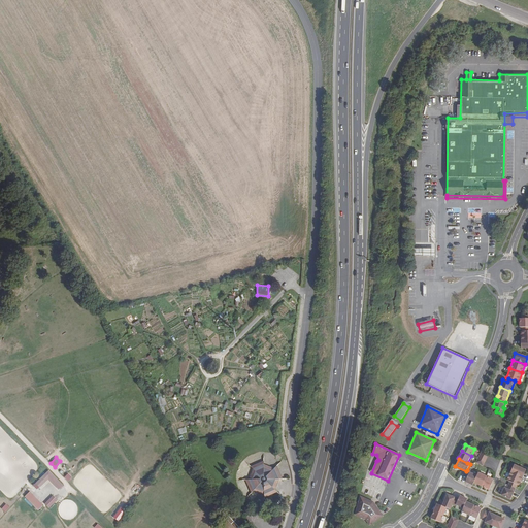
[(264,464),(263,461),(251,466),(253,468),(249,480),(245,480),(251,493),(253,490),(264,495),(264,498),(277,492),(275,490),(279,479),(283,479),(276,466),(274,468),(264,464)]
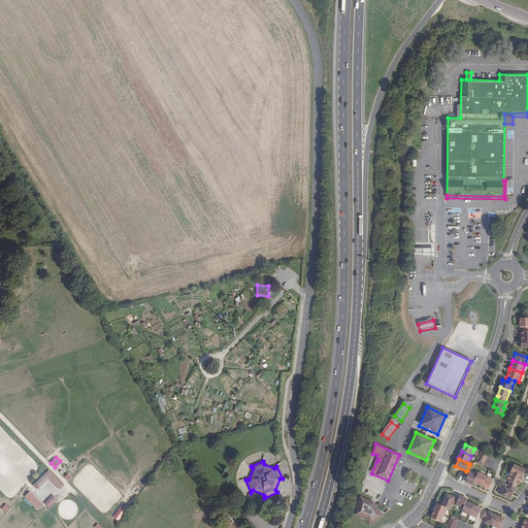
[(512,472),(523,477),(526,470),(515,465),(512,472)]
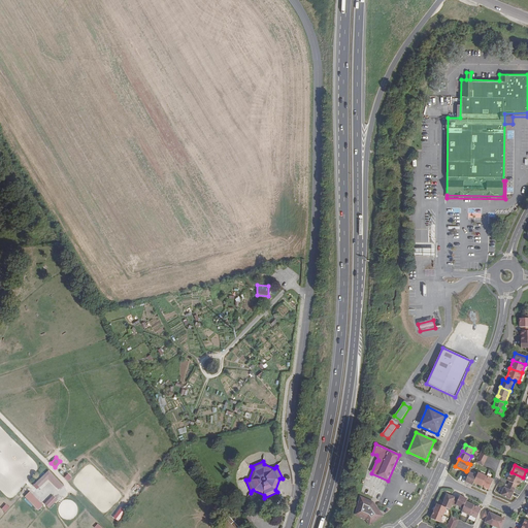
[(48,470),(36,484),(40,488),(48,480),(59,490),(63,486),(48,470)]
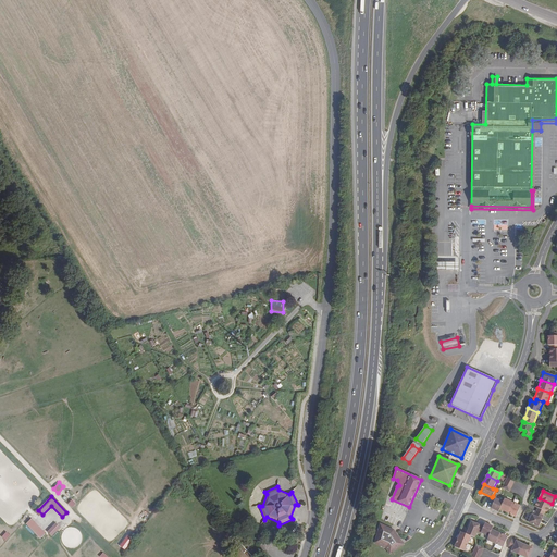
[(500,509),(503,503),(496,499),(496,498),(493,496),(492,497),(491,500),(494,502),(491,508),(499,511),(500,509)]
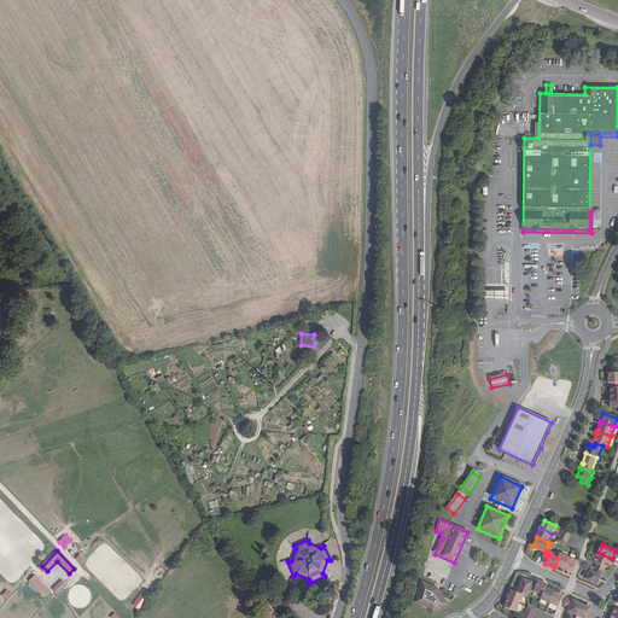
[(555,565),(564,569),(569,558),(560,553),(558,558),(555,565)]
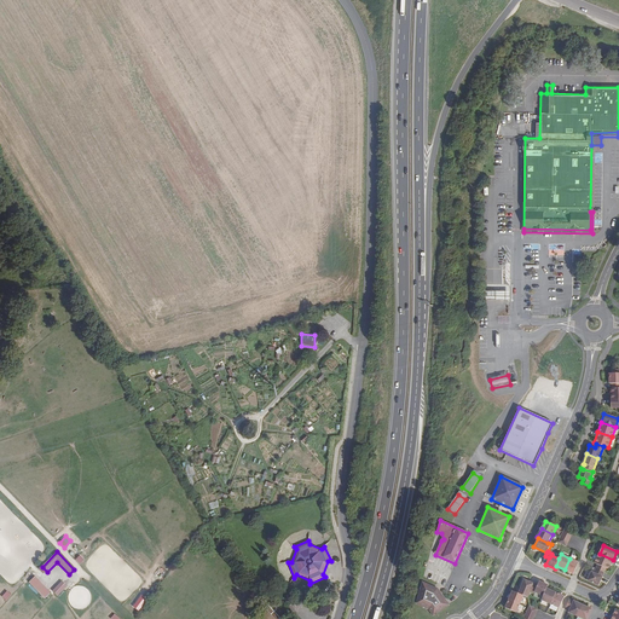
[(596,568),(605,572),(606,568),(608,570),(613,560),(600,554),(595,563),(599,565),(596,568)]
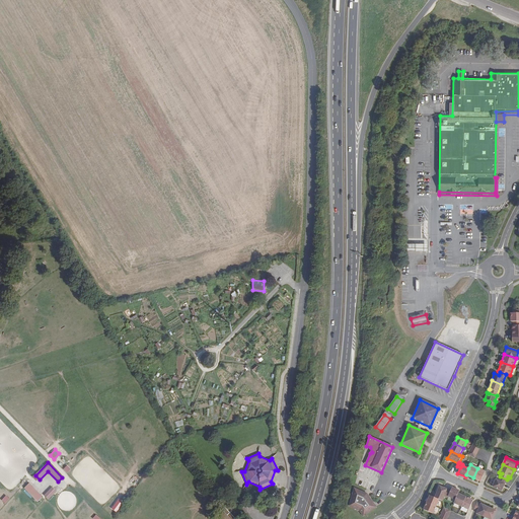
[(480,482),(486,471),(477,468),(473,477),(480,482)]
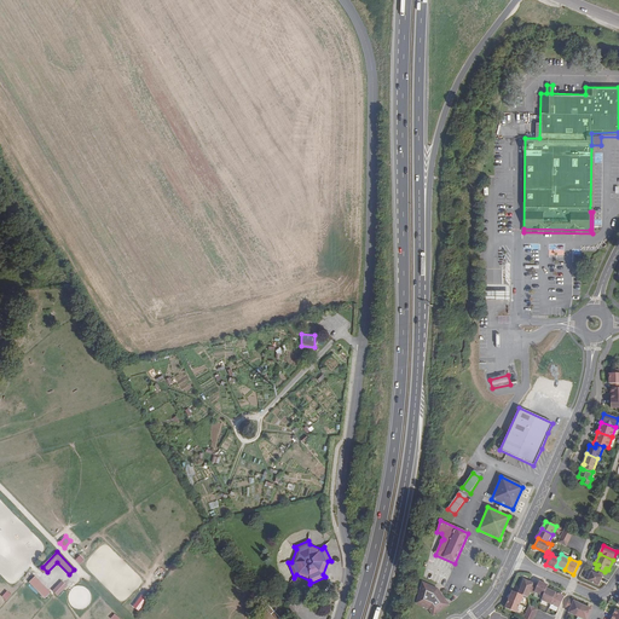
[(599,585),(605,572),(596,568),(594,573),(591,572),(588,580),(599,585)]
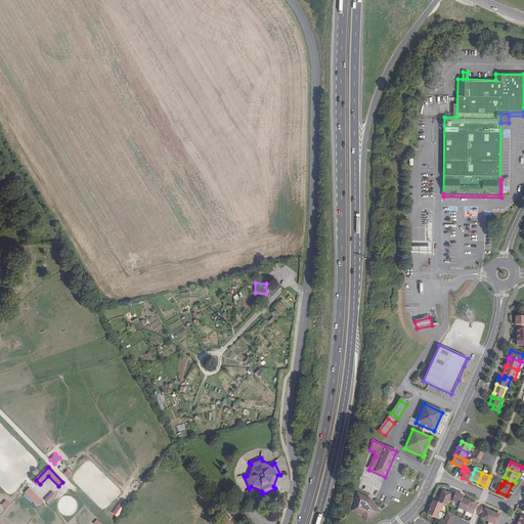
[(30,488),(25,493),(38,508),(43,503),(30,488)]
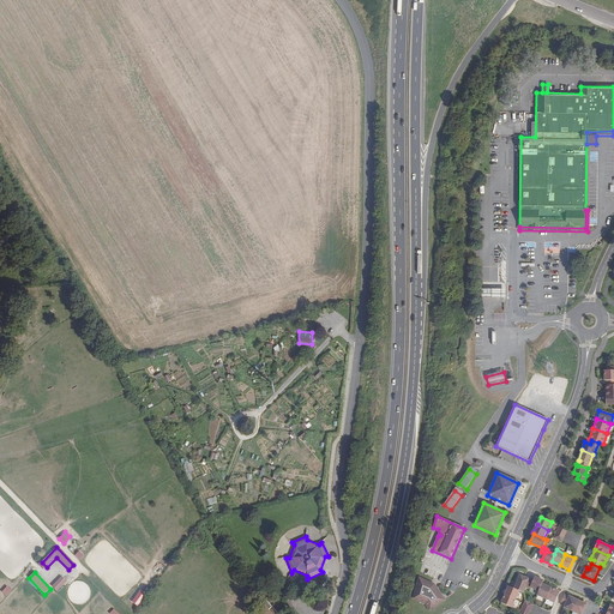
[(67,581),(61,576),(52,585),(58,591),(67,581)]
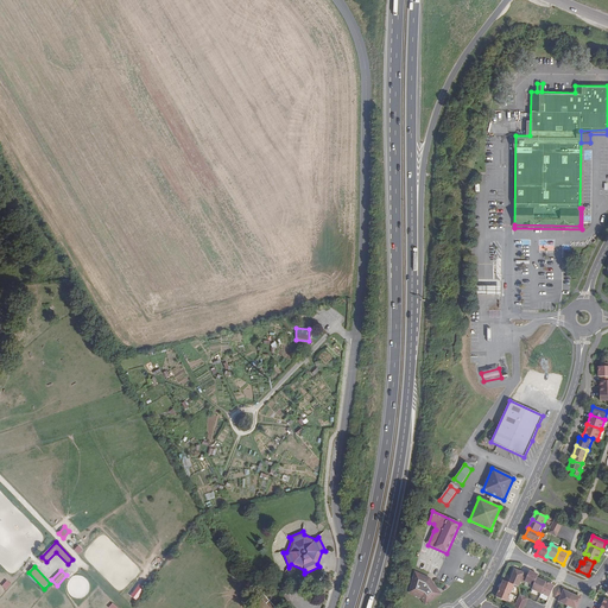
[(514,586),(518,587),(520,581),(524,574),(515,570),(510,583),(514,586)]
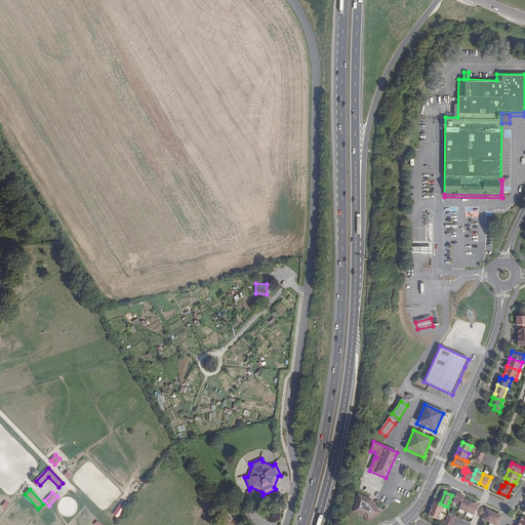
[(370,500),(358,493),(352,512),(362,517),(366,523),(379,514),(370,500)]
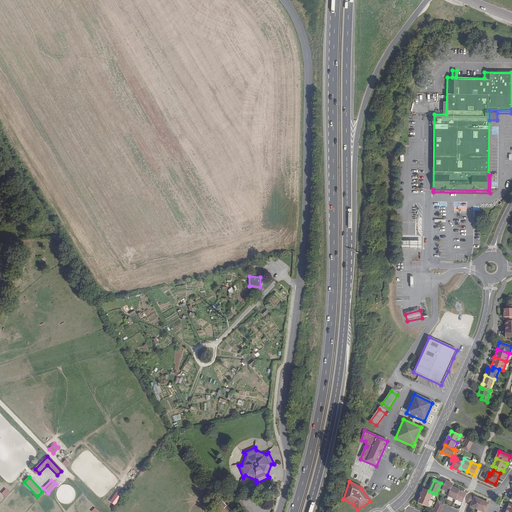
[(442,490),(449,493),(452,486),(453,484),(446,481),(445,484),(441,483),(438,489),(442,491),(442,490)]
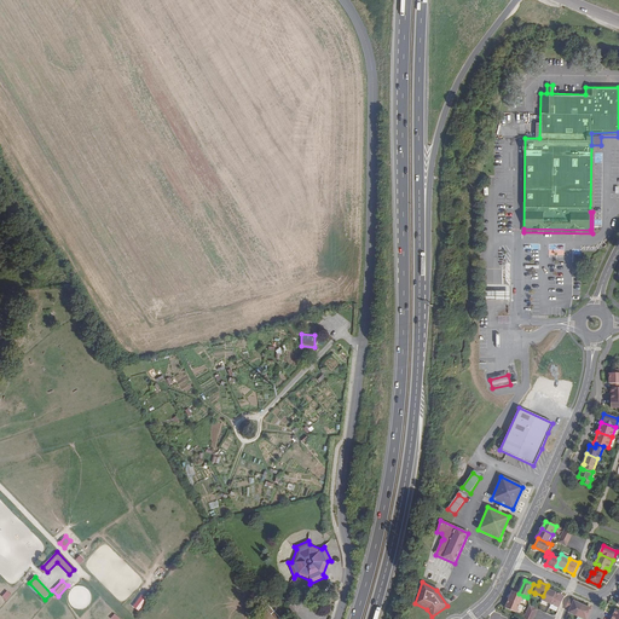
[(556,593),(547,588),(543,596),(542,600),(550,603),(556,593)]
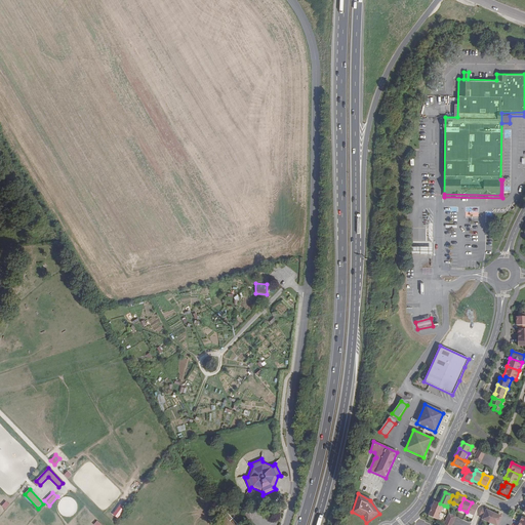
[(435,501),(432,509),(441,514),(444,506),(440,503),(435,501)]
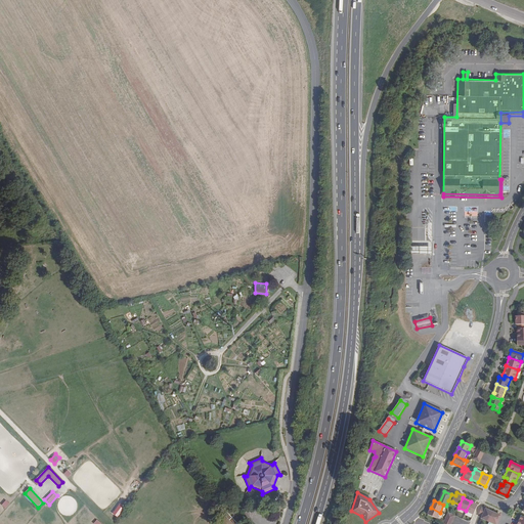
[(478,505),(471,501),(466,511),(474,515),(478,505)]
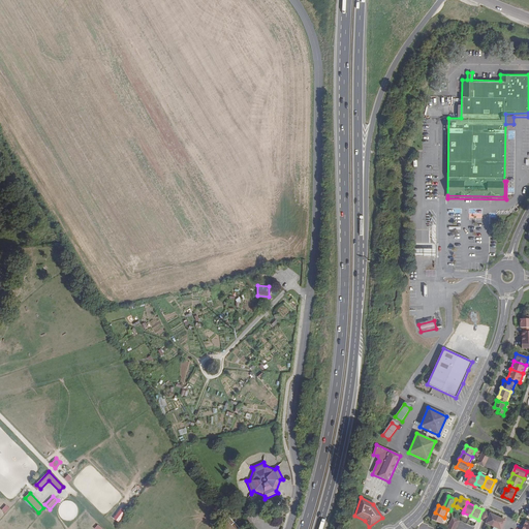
[(126,511),(120,507),(113,518),(119,522),(126,511)]
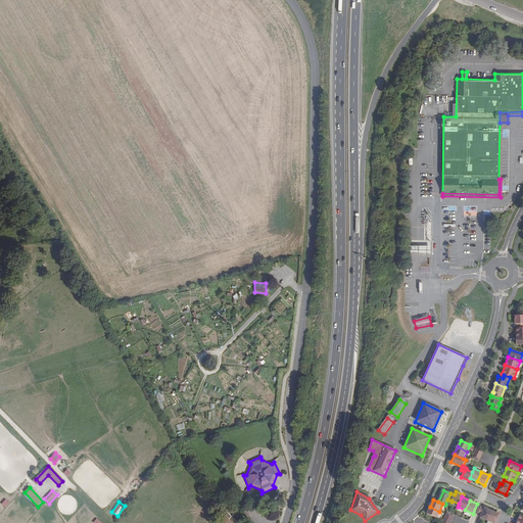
[(439,512),(430,507),(427,514),(436,518),(439,512)]
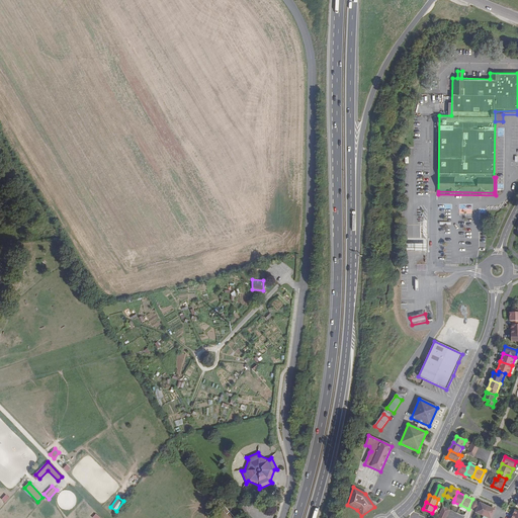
[(477,513),(484,516),(488,506),(481,503),(481,504),(477,502),(473,508),(478,510),(477,513)]
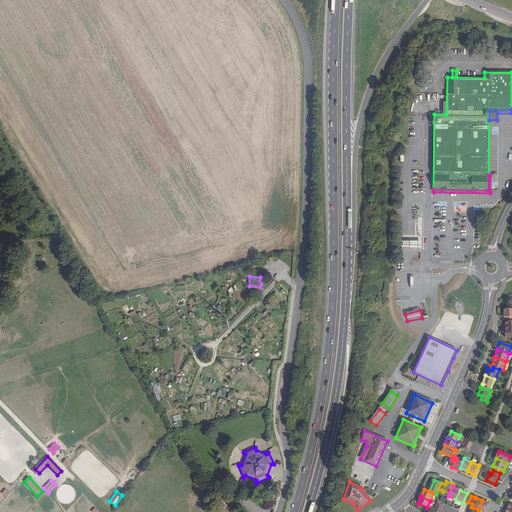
[(226,498),(220,500),(225,511),(227,511),(232,510),(226,498)]
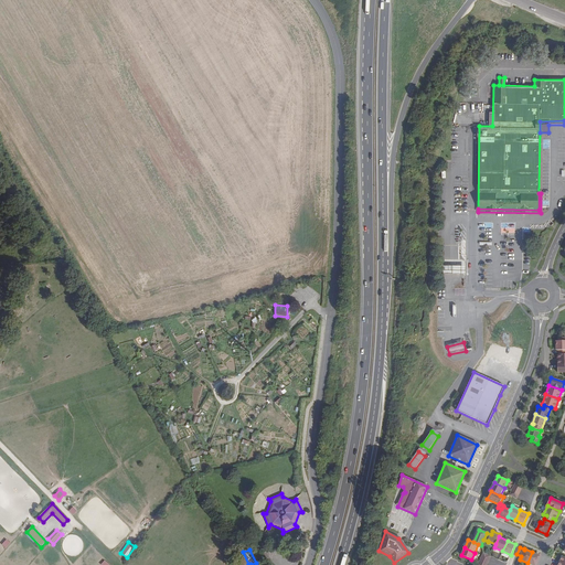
[(528,563),(532,564),(535,564),(541,556),(532,552),(528,563)]
